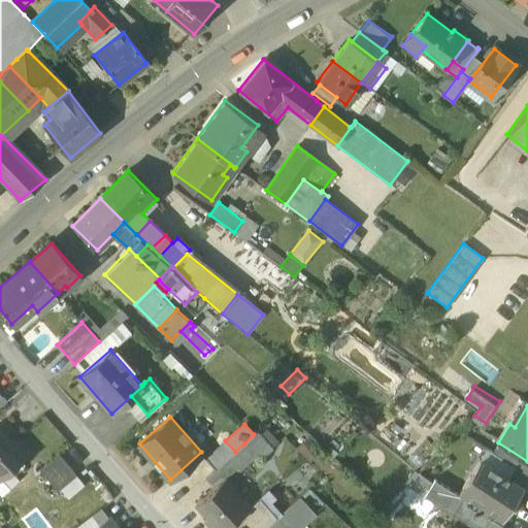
[(12,442),(0,429),(0,477),(2,480),(29,454),(15,439),(12,442)]
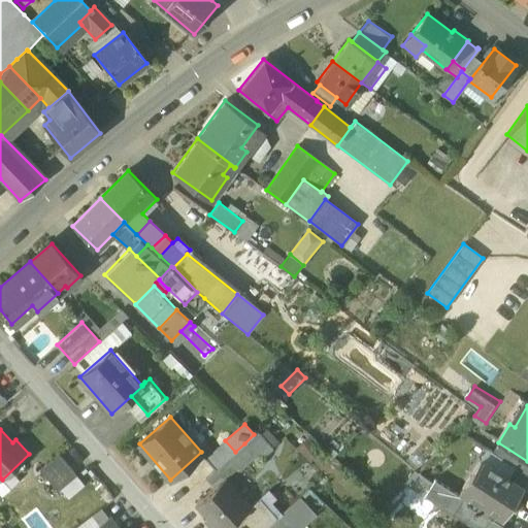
[(254,434),(244,443),(255,456),(259,460),(272,449),(257,432),(254,434)]
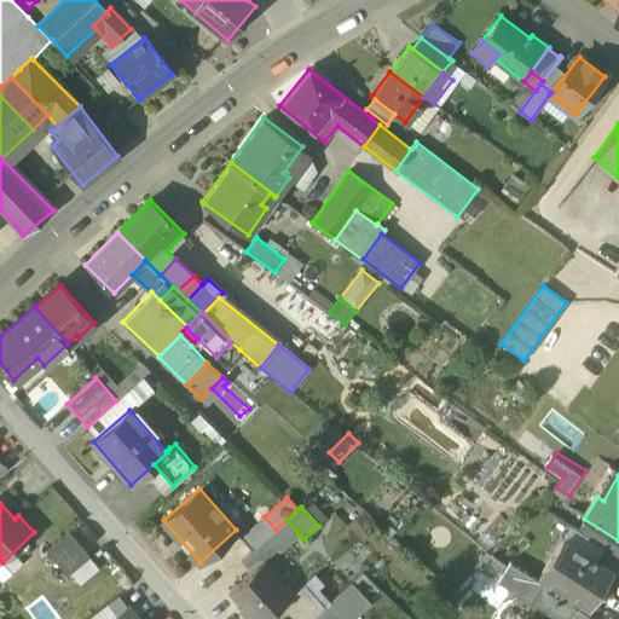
[(264,516),(241,538),(252,550),(268,536),(276,530),(264,516)]
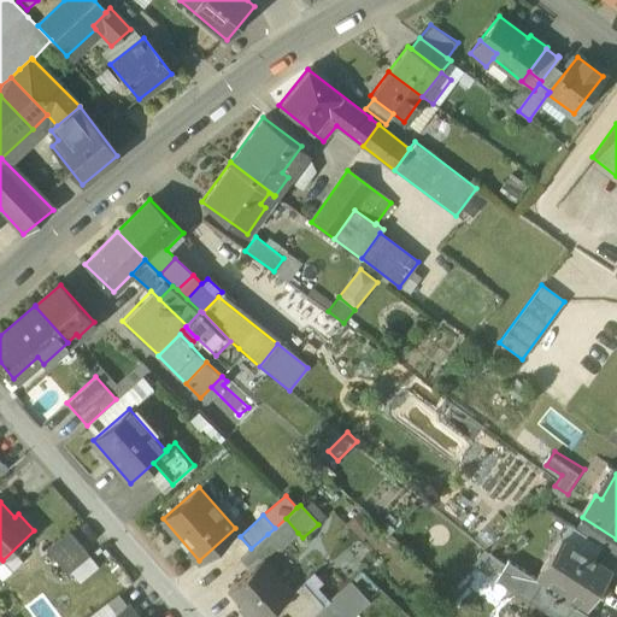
[(616,539),(582,517),(575,529),(600,546),(616,556),(616,539)]
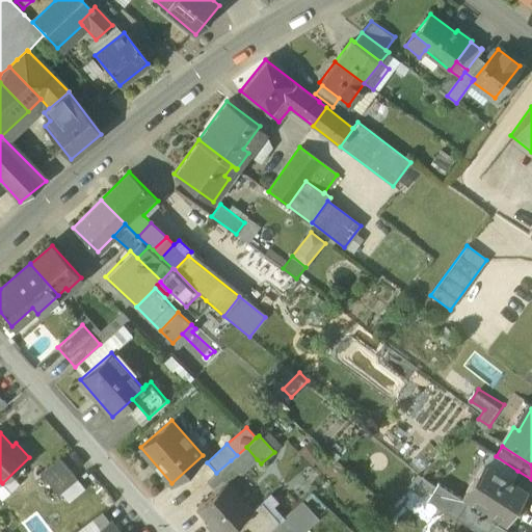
[(237,455),(231,460),(239,471),(239,472),(241,474),(257,459),(246,447),(237,455)]
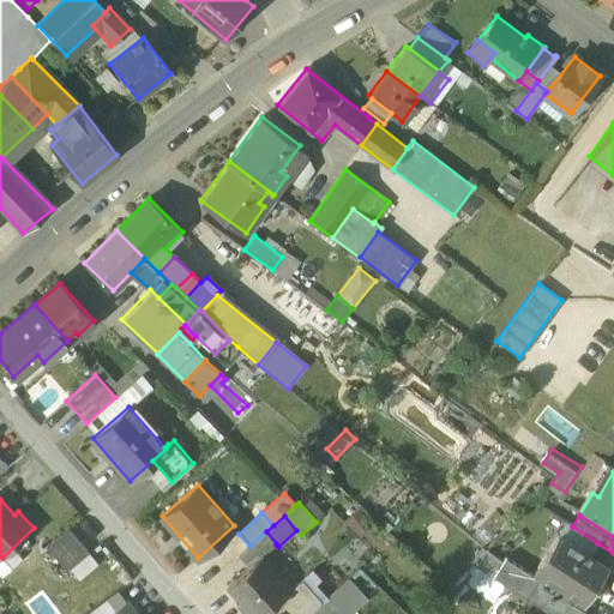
[(572,527),(566,523),(558,535),(590,555),(597,543),(572,527)]
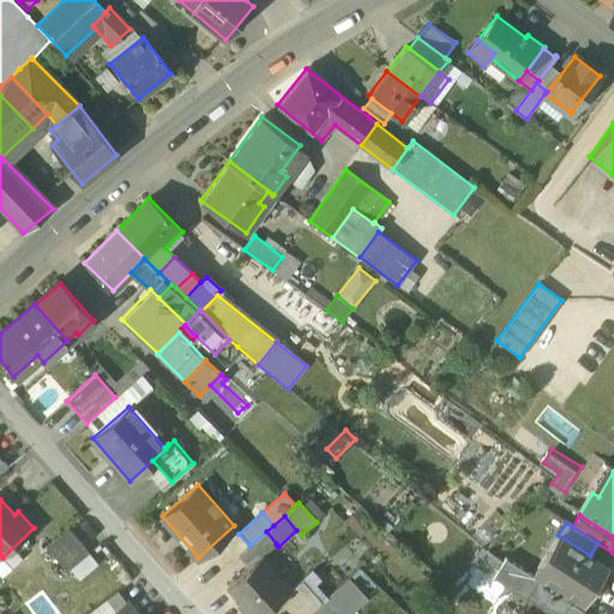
[(68,528),(46,547),(67,571),(89,553),(68,528)]
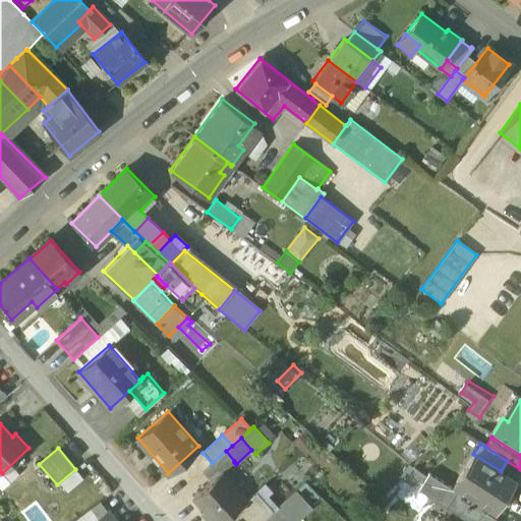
[(212,463),(203,471),(211,480),(221,471),(222,472),(234,462),(234,461),(226,451),(212,463)]
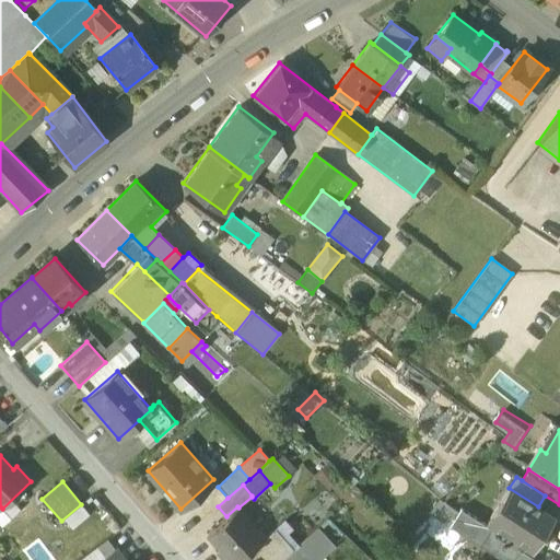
[(509,488),(487,521),(508,534),(503,540),(514,548),(515,547),(518,541),(533,550),(553,518),(555,517),(538,506),(509,488)]
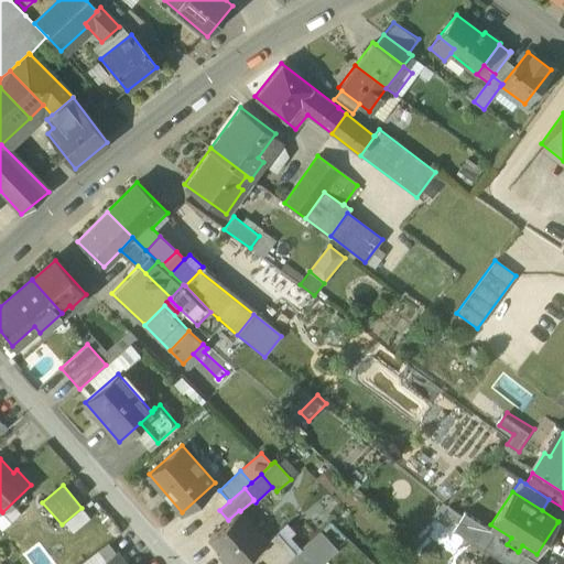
[(563,508),(549,499),(542,510),(559,521),(557,522),(563,527),(563,508)]
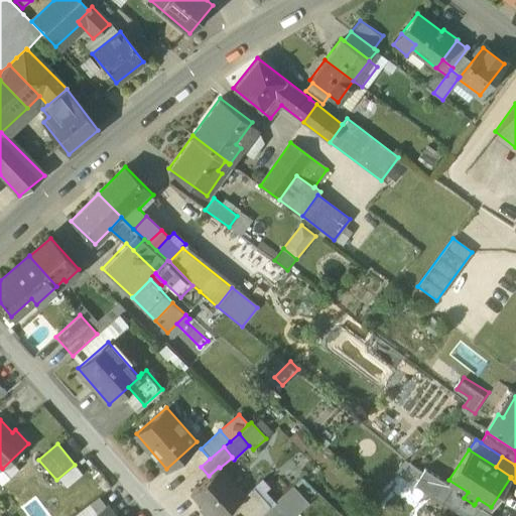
[(419,476),(405,466),(397,473),(414,484),(419,476)]
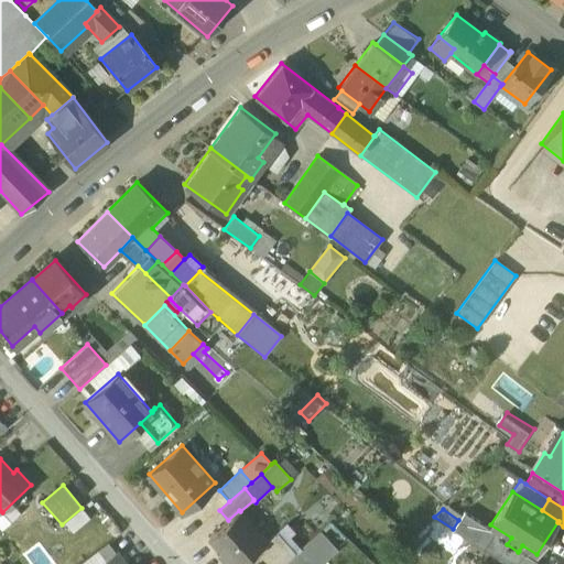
[(240,511),(239,510),(228,520),(209,537),(221,551),(218,554),(227,563),(240,563),(267,541),(267,540),(240,511)]
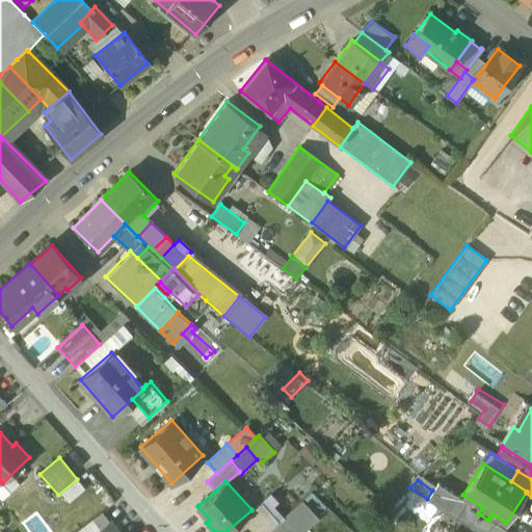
[(482,507),(462,495),(460,498),(437,482),(432,490),(427,499),(478,531),(481,531),(488,521),(478,513),(482,507)]
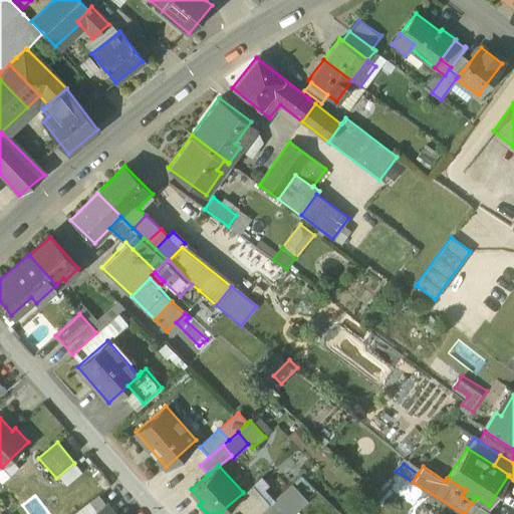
[(260,476),(252,484),(259,491),(267,484),(260,476)]
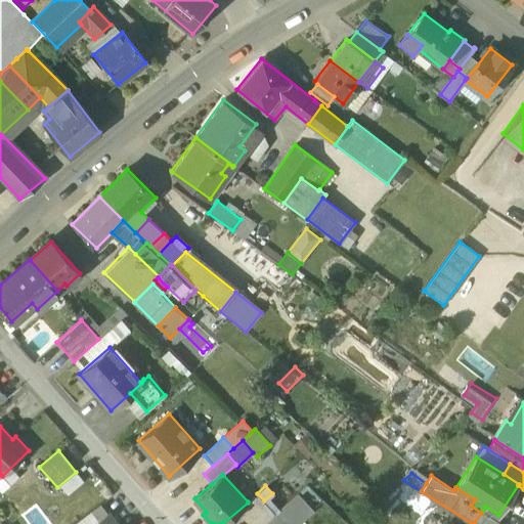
[(297,492),(274,513),(282,522),(285,523),(298,523),(313,510),(297,492)]
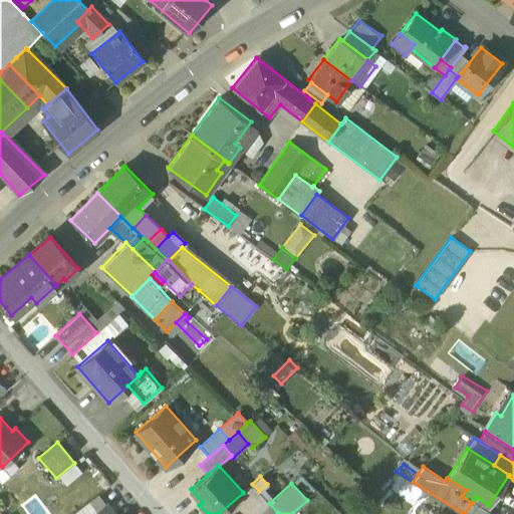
[(243,493),(219,513),(256,513),(259,512),(269,503),(259,491),(252,484),(243,492),(243,493)]
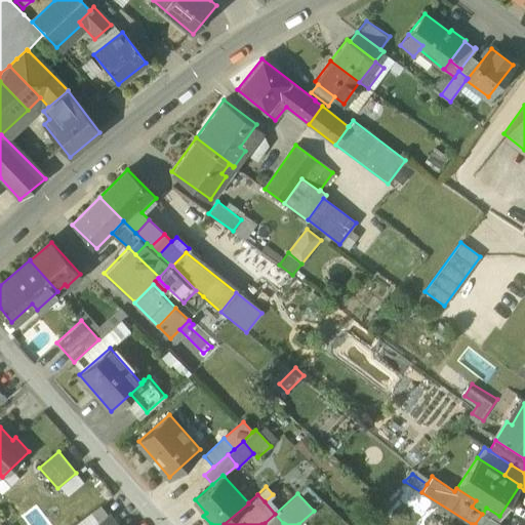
[(502,524),(483,513),(482,514),(475,524),(502,524)]
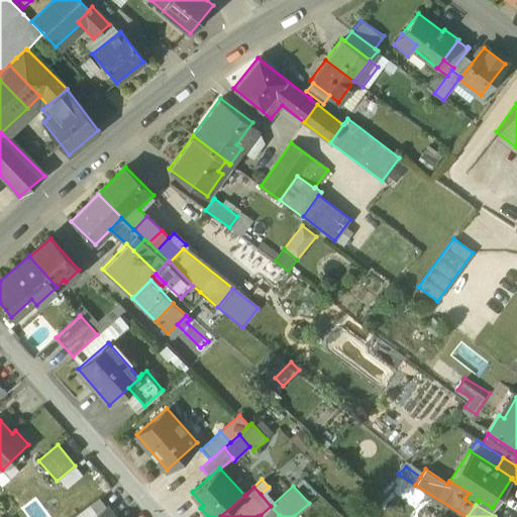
[(257,516),(276,516),(279,515),(271,506),(261,515),(257,516)]
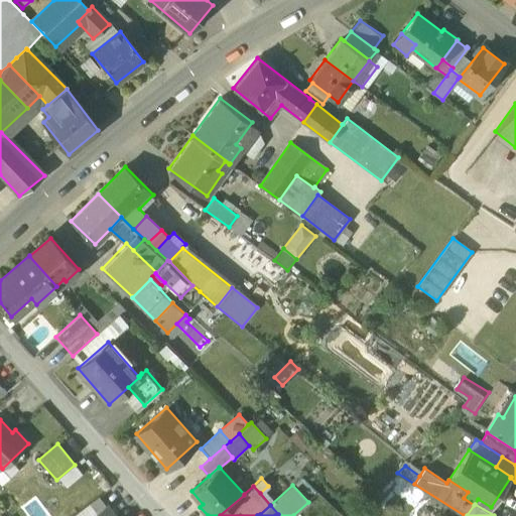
[(114,515),(107,506),(93,515),(114,515)]
